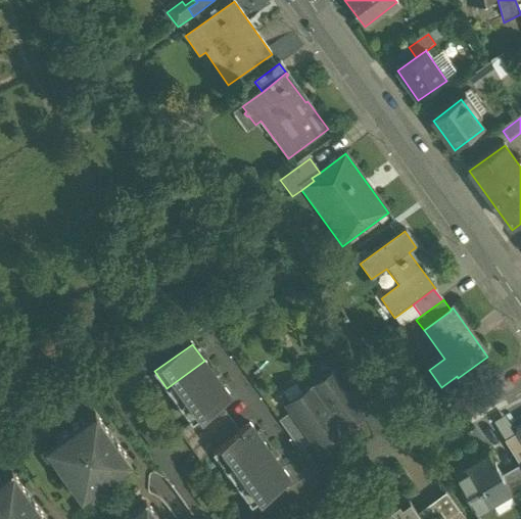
[(179,406),(217,378),(204,361),(167,388),(179,406)]
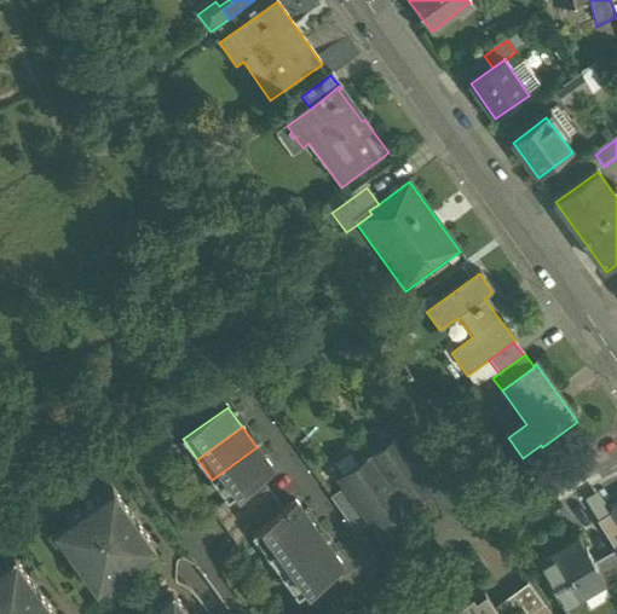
[(448,470),(422,435),(407,446),(432,481),(448,470)]
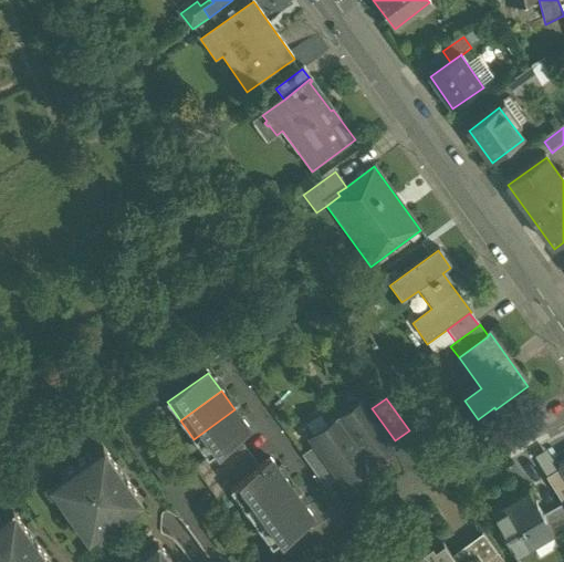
[(366,401),(340,420),(373,467),(399,447),(395,440),(372,408),(366,401)]
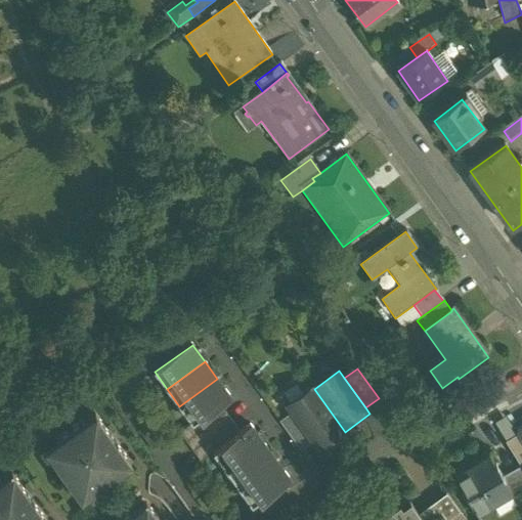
[(231,398),(217,379),(179,406),(193,426),(221,405),(231,398)]
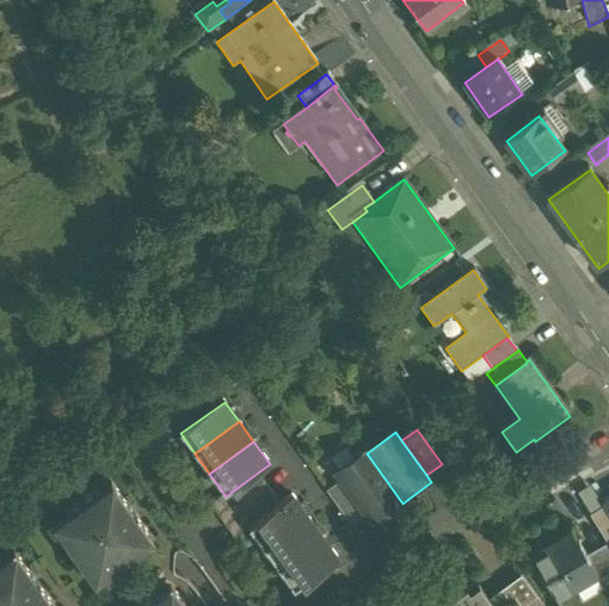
[(403,504),(367,453),(338,474),(343,482),(368,517),(373,524),(403,504)]
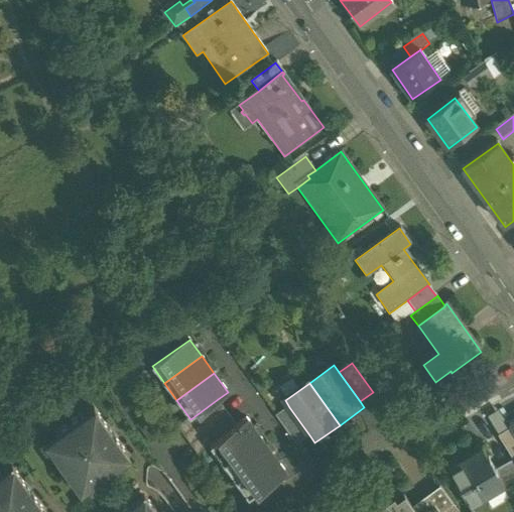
[(190,419),(178,428),(199,456),(211,448),(238,427),(218,399),(190,419)]
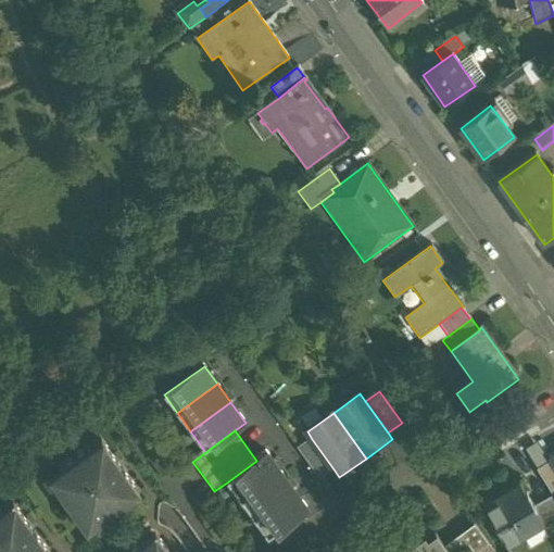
[(335,471),(312,439),(298,449),(320,481),(335,471)]
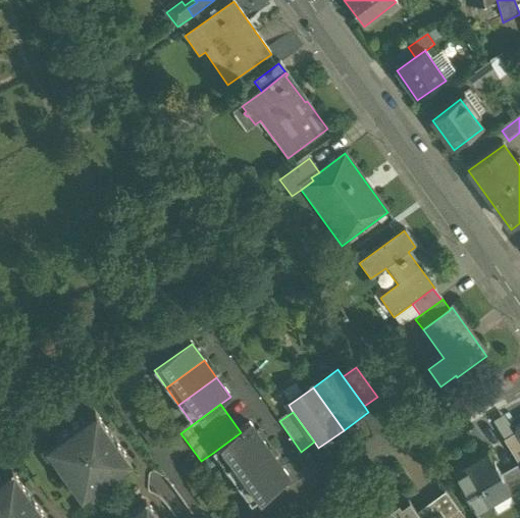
[(96,415),(81,425),(80,423),(61,436),(62,438),(50,448),(59,459),(55,462),(73,488),(78,485),(86,497),(98,488),(100,489),(118,477),(117,475),(132,464),(116,443),(115,444),(110,436),(111,436),(96,415)]
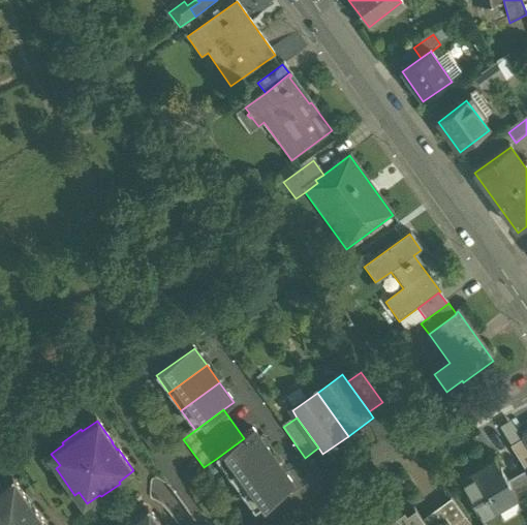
[(267,449),(254,431),(244,438),(216,459),(228,475),(267,449)]
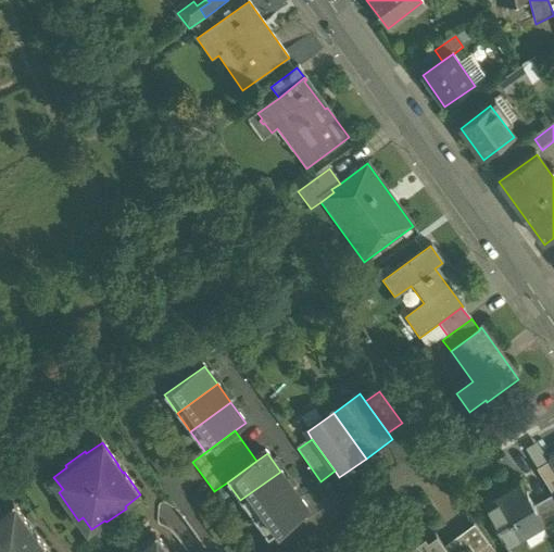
[(553,469),(550,464),(538,472),(553,497),(553,469)]
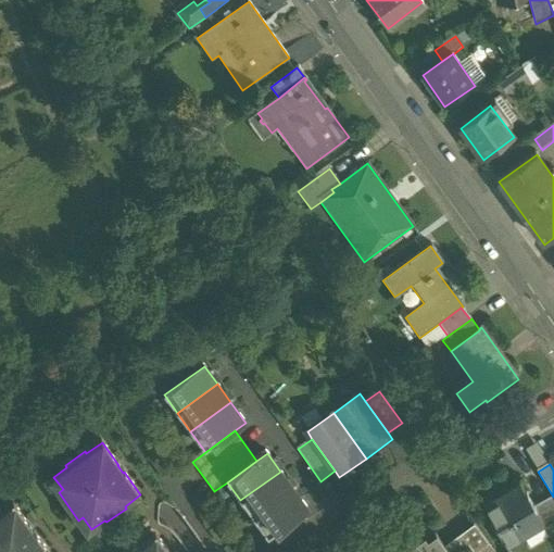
[(280,472),(240,500),(252,518),(293,489),(280,472)]
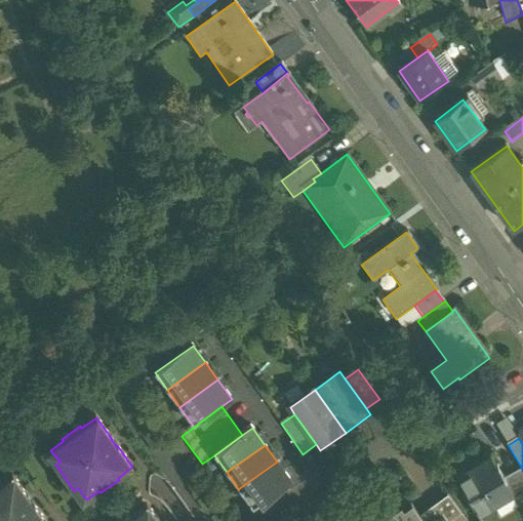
[(491,457),(456,479),(482,520),(484,520),(482,517),(515,497),(516,496),(507,481),(491,457)]
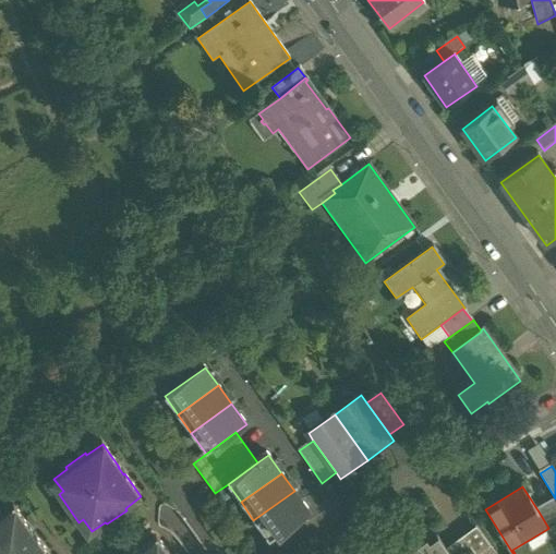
[(294,491),(253,520),(268,541),(310,512),(294,491)]
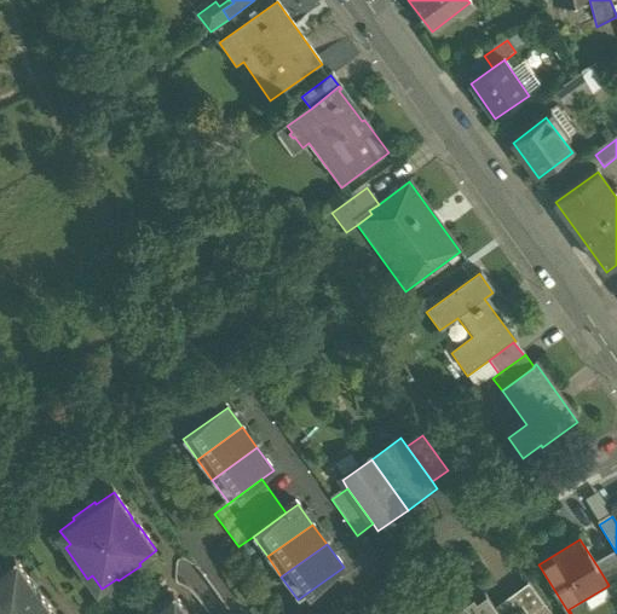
[(616,556),(598,567),(609,585),(607,586),(610,591),(616,586),(616,556)]
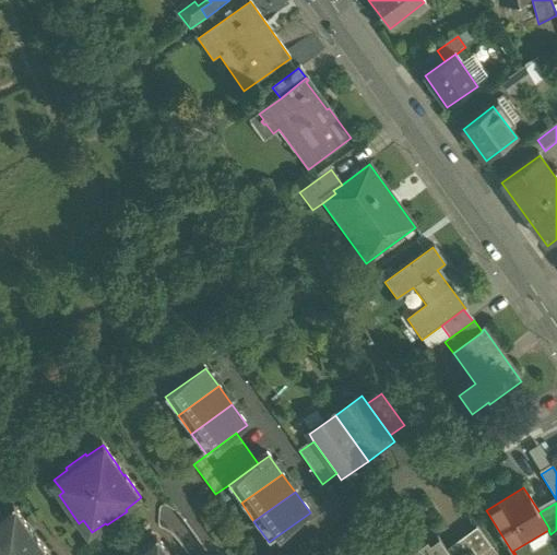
[(31,531),(14,508),(0,517),(0,554),(47,554),(36,539),(35,539),(30,531),(31,531)]
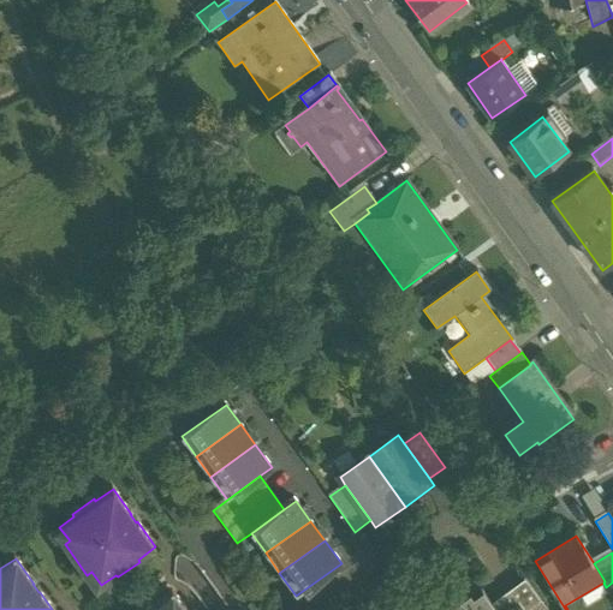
[(527,580),(493,605),(495,609),(531,609),(542,602),(527,580)]
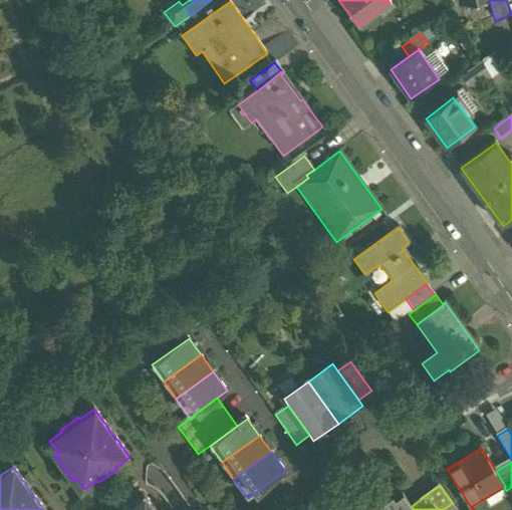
[(414,509),(412,506),(404,495),(396,500),(393,497),(375,509),(414,509)]
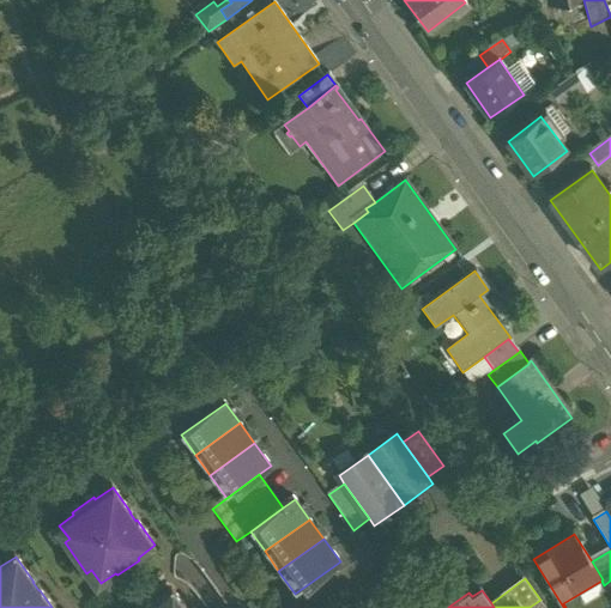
[(185,607),(173,591),(155,603),(153,601),(144,607),(185,607)]
